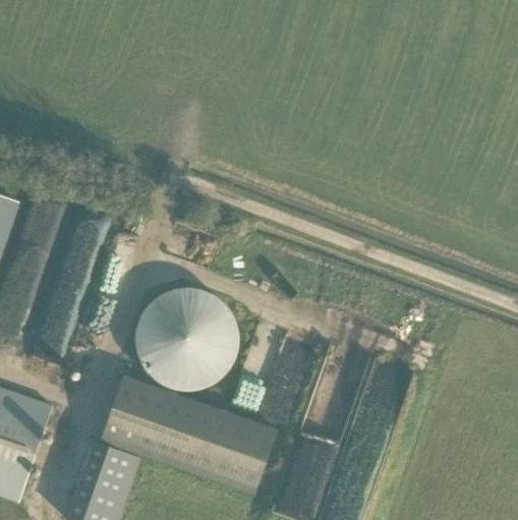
[(0,255),(19,203),(0,195),(0,255)]
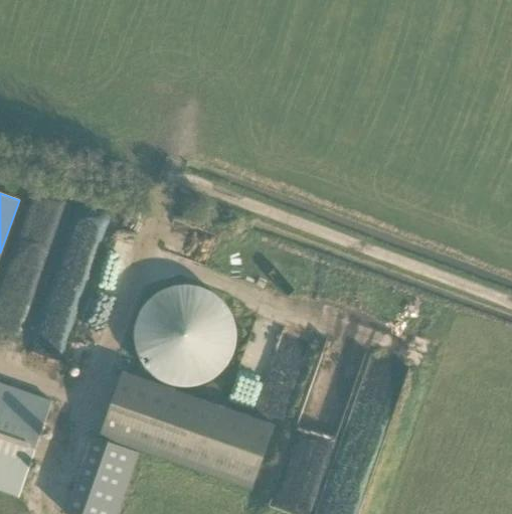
[(93,276),(102,227),(69,221),(60,269),(93,276)]
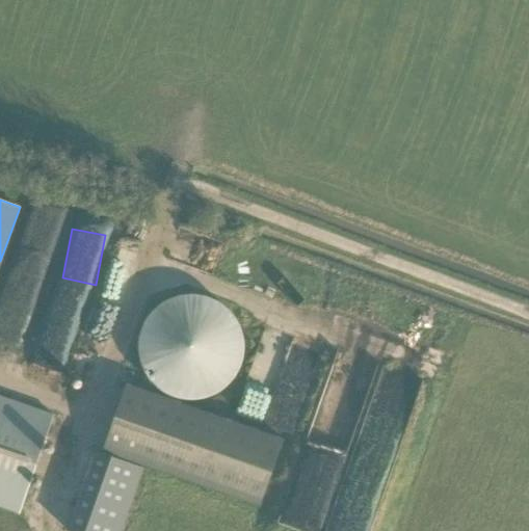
[(239,368),(241,365),(242,361),(242,360),(243,353),(244,350),(244,348),(244,345),(243,341),(243,339),(243,336),(242,332),(241,330),(240,326),(239,325),(239,323),(237,320),(235,317),(234,316),(231,311),(229,310),(227,308),(222,303),(217,301),(212,298),(207,296),(202,295),(196,294),(191,294),(185,294),(180,295),(175,296),(169,298),(164,301),(161,303),(159,306),(155,309),(152,312),(151,313),(149,316),(148,317),(146,320),(144,322),(143,324),(142,327),(141,328),(140,333),(140,334),(139,338),(139,340),(138,343),(138,345),(138,349),(138,352),(139,356),(140,360),(140,362),(141,365),(143,368),(143,370),(144,372),(147,375),(149,378),(152,382),(156,386),(159,389),(163,392),(166,394),(172,396),(177,397),(181,398),(186,399),(189,399),(193,399),(199,399),(203,398),(208,397),(211,396),(216,393),(220,391),(226,387),(230,383),(232,380),(235,376),(237,373),(239,370),(239,368)]
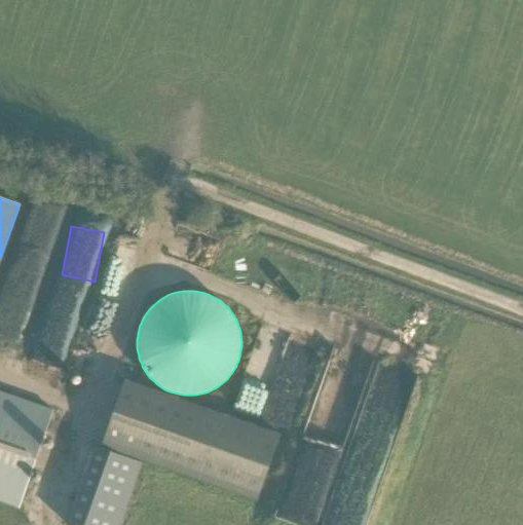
[(259,501),(279,435),(124,379),(104,446),(259,501)]
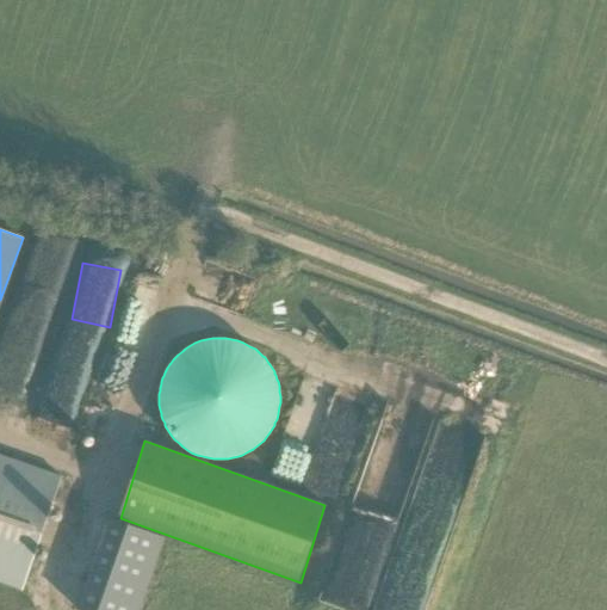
[(0,453),(0,580),(24,589),(64,476),(0,453)]
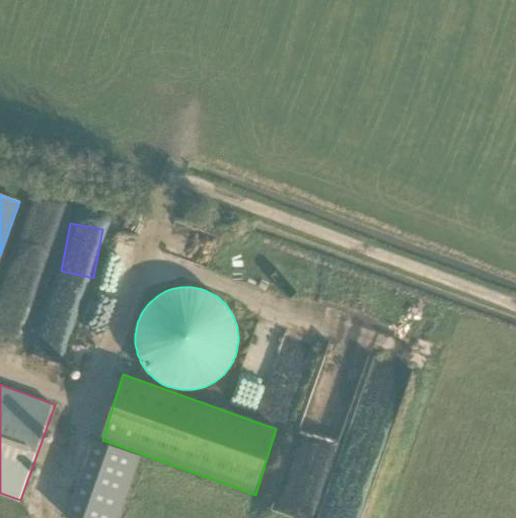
[(69,517),(120,517),(142,457),(95,441),(68,517),(69,517)]
